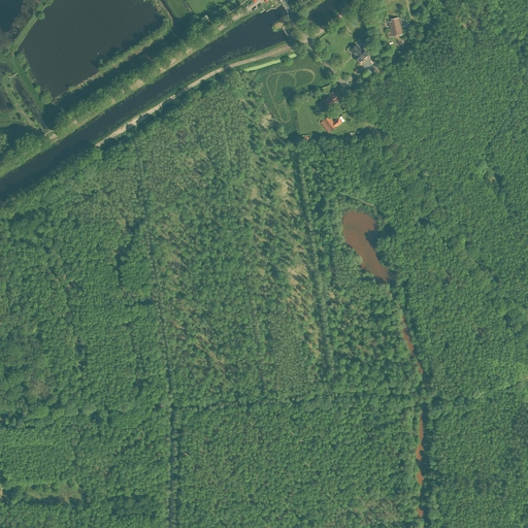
[(398,18),(391,20),(391,21),(388,22),(390,33),(388,33),(389,37),(391,37),(402,35),(400,24),(404,23),(403,19),(400,19),(399,19),(398,18)]
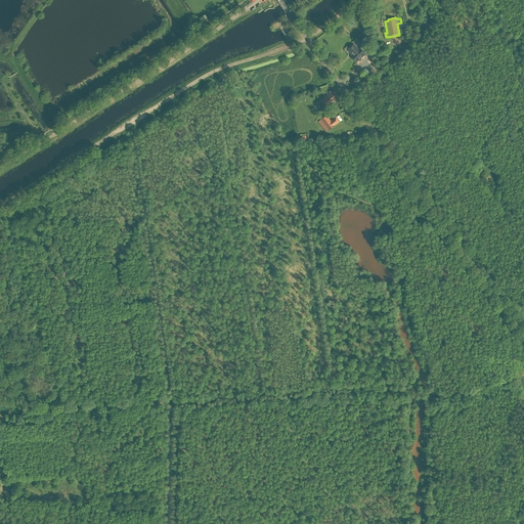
[(372,49),(363,41),(359,44),(367,52),(372,49)]
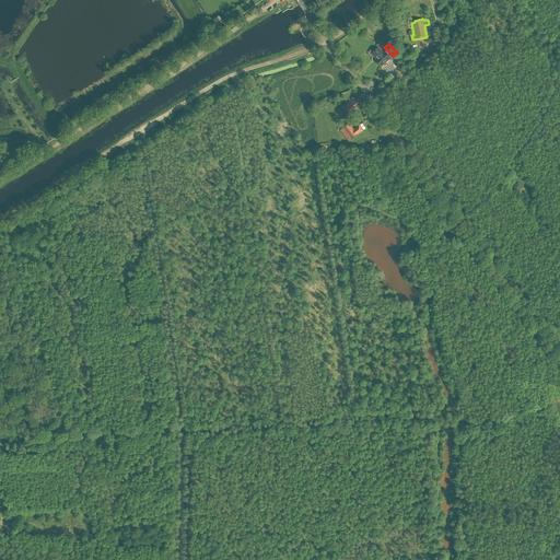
[(376,59),(374,60),(381,67),(391,58),(384,51),(383,53),(377,47),(371,54),(376,59)]
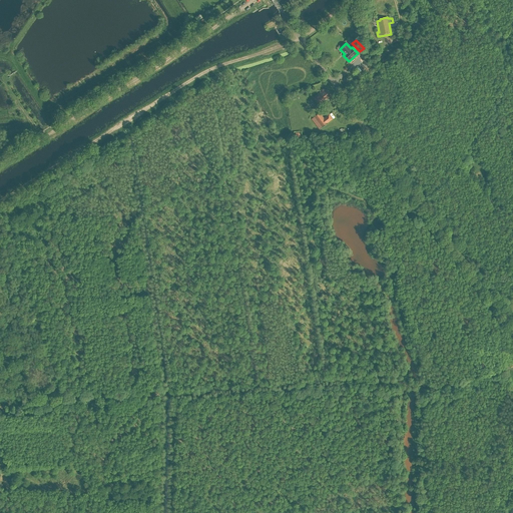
[(323,91),(313,98),(319,105),(332,96),(327,89),(324,92),(323,91)]
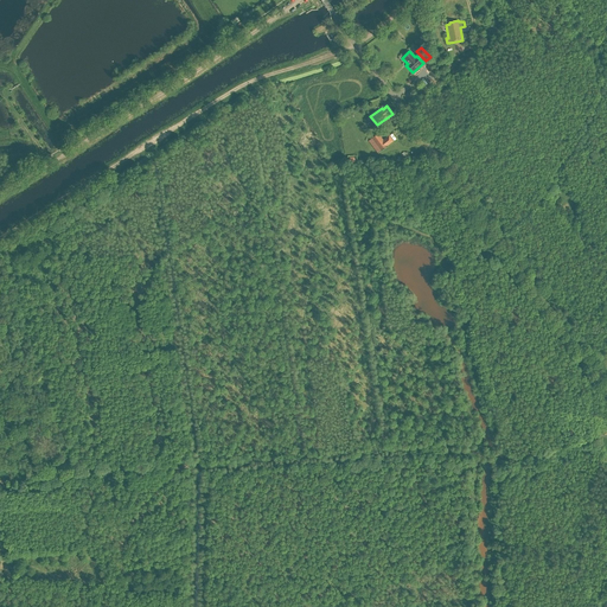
[(378,134),(372,139),(381,149),(387,146),(378,134)]
